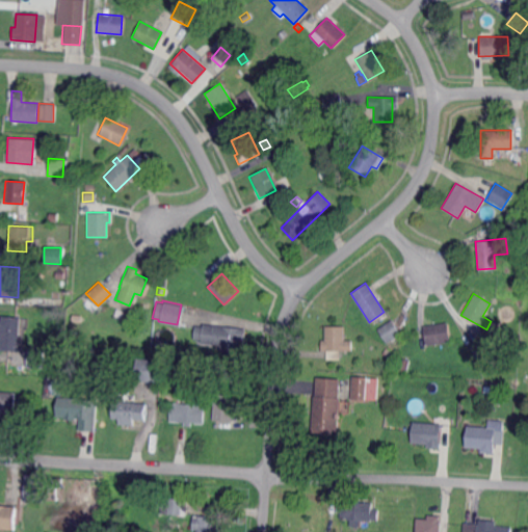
[(15,350),(0,349),(0,316),(16,317),(15,350)]
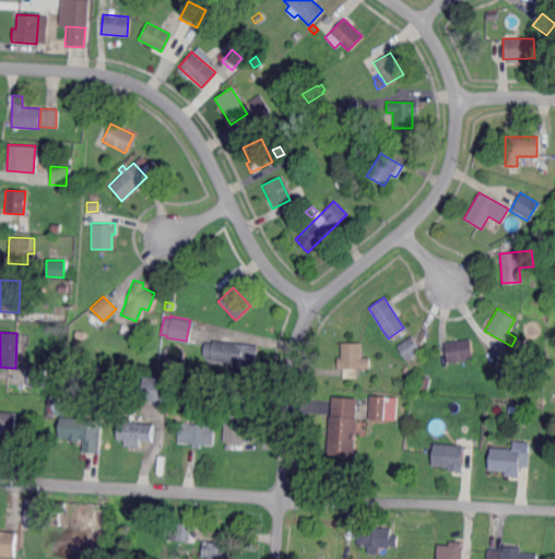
[(405,360),(394,346),(410,335),(420,351),(405,360)]
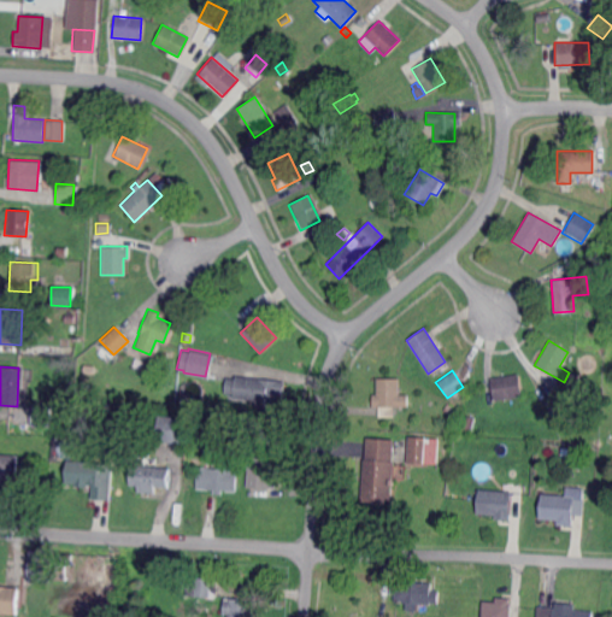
[(493,400),(489,378),(517,375),(519,397),(493,400)]
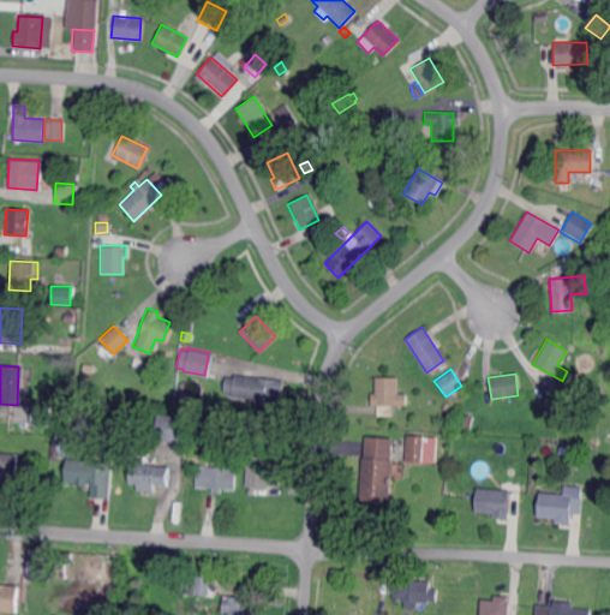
[(281,380),(280,393),(276,393),(274,408),(251,406),(252,399),(231,396),(231,390),(221,389),(222,376),(232,377),(232,375),(281,380)]
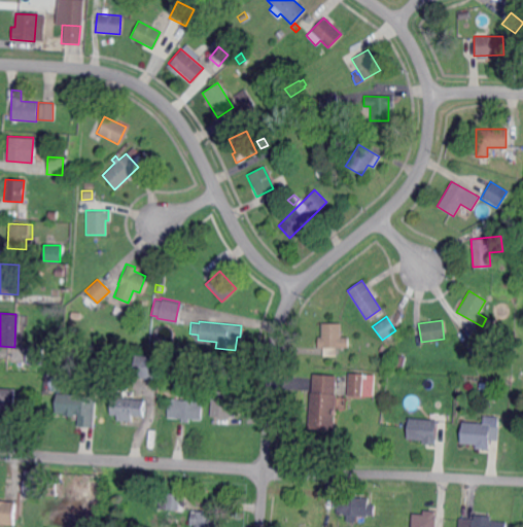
[(339,336),(346,336),(346,348),(316,348),(316,336),(320,336),(319,323),(339,323),(339,336)]
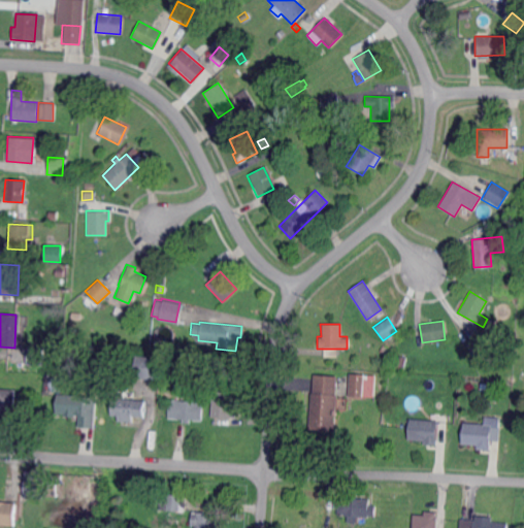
[(40,365),(24,364),(25,347),(41,348),(40,365)]
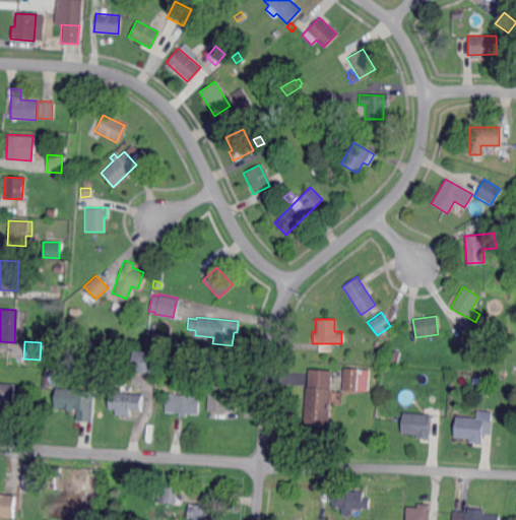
[(150,375),(131,373),(133,350),(152,352),(150,375)]
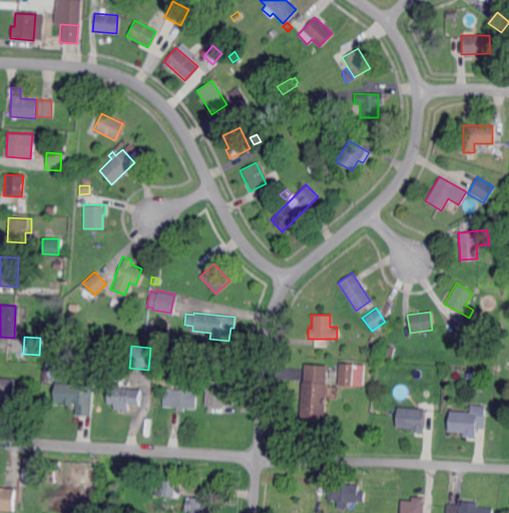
[(390,354),(384,352),(386,346),(392,348),(390,354)]
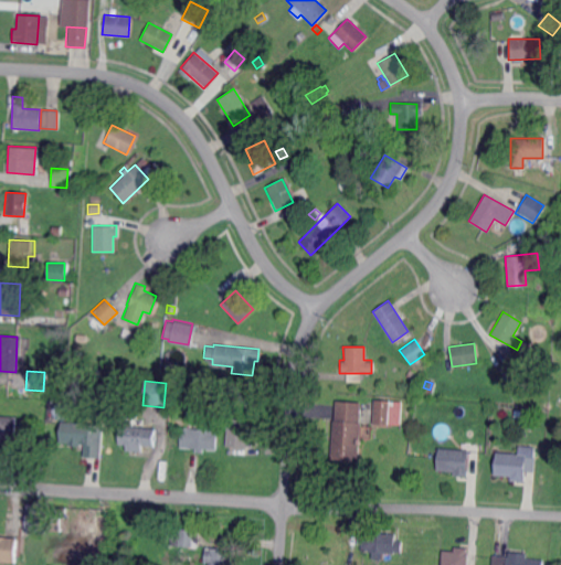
[(397,425),(370,424),(371,400),(398,402),(397,425)]
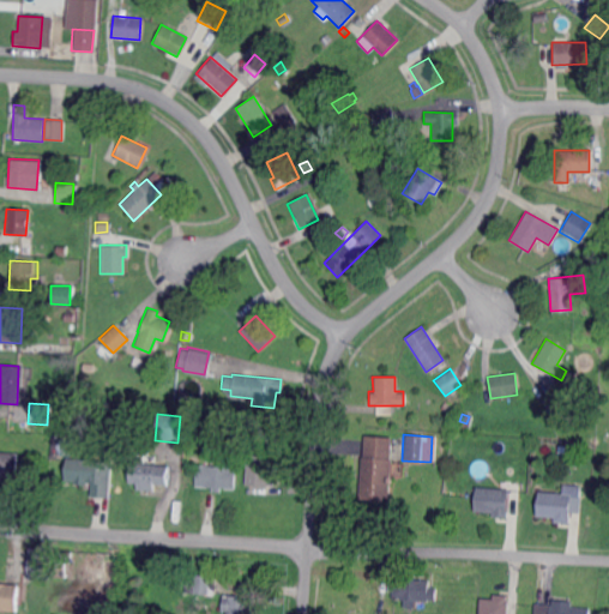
[(389,458),(391,459),(387,500),(357,499),(360,457),(362,457),(363,435),(390,438),(389,458)]
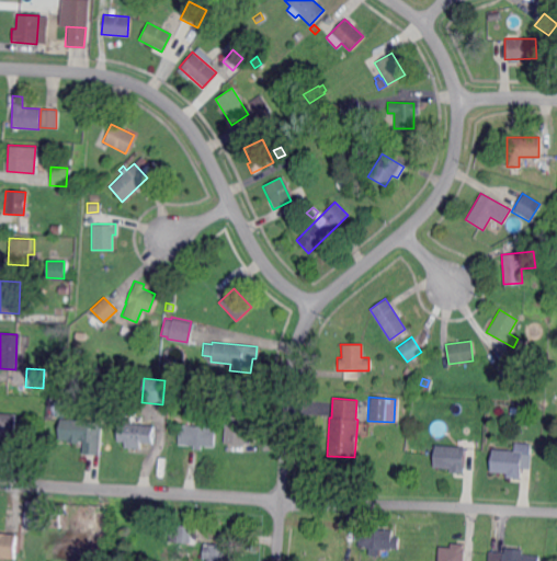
[(12,437),(0,436),(0,412),(13,414),(12,437)]
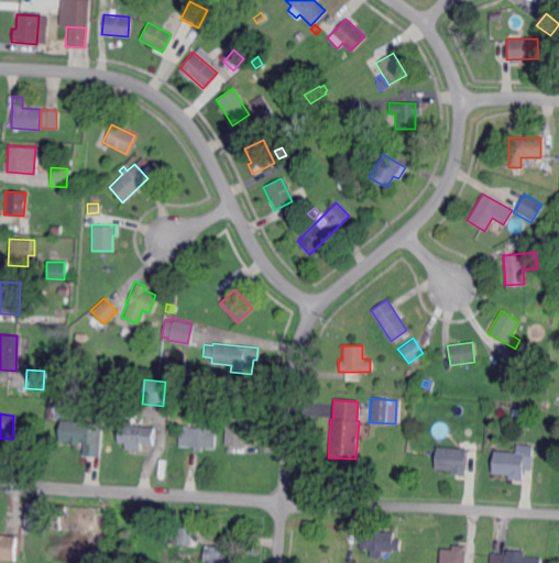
[(138,426),(152,426),(152,443),(139,443),(138,450),(124,449),(124,444),(117,444),(118,423),(122,423),(123,416),(139,417),(138,426)]
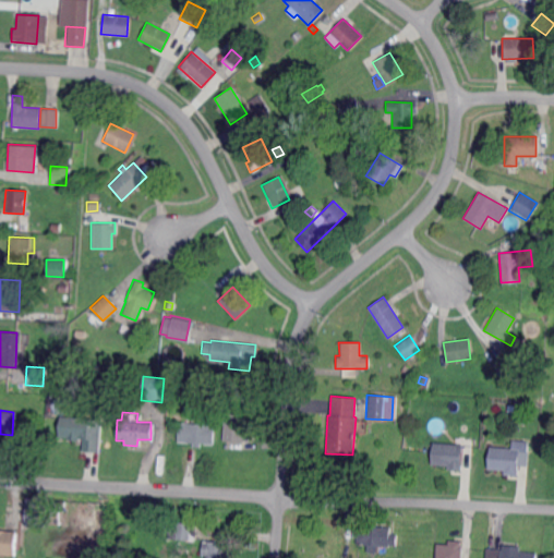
[(247,439),(223,438),(224,413),(243,414),(242,427),(247,428),(247,439)]
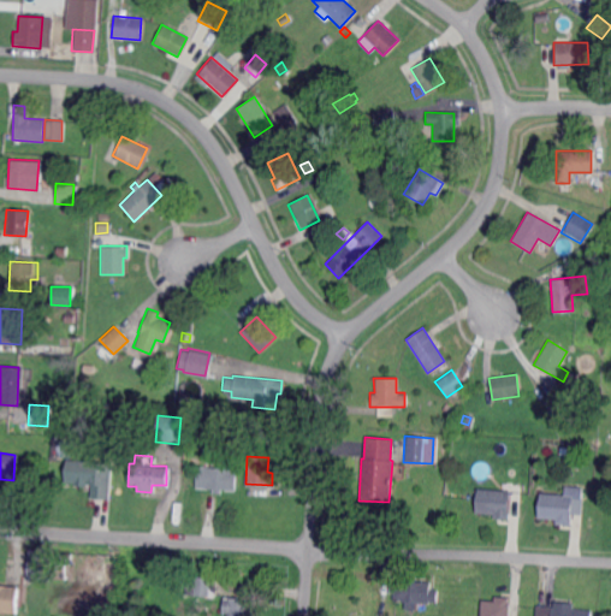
[(100,463),(100,461),(108,462),(107,485),(105,499),(88,498),(89,485),(84,484),(84,487),(72,486),(72,483),(61,483),(64,460),(100,463)]
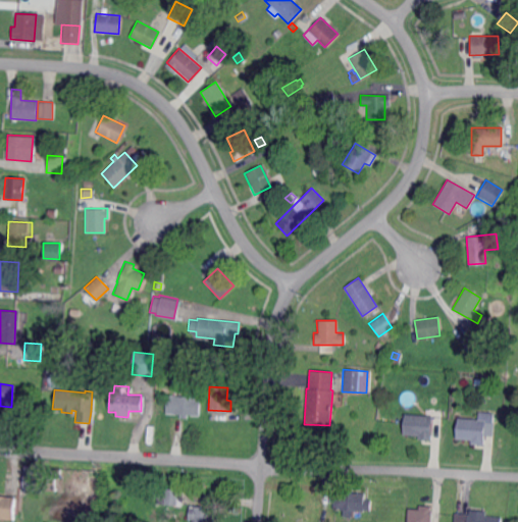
[(197,415),(165,413),(166,396),(198,398),(197,415)]
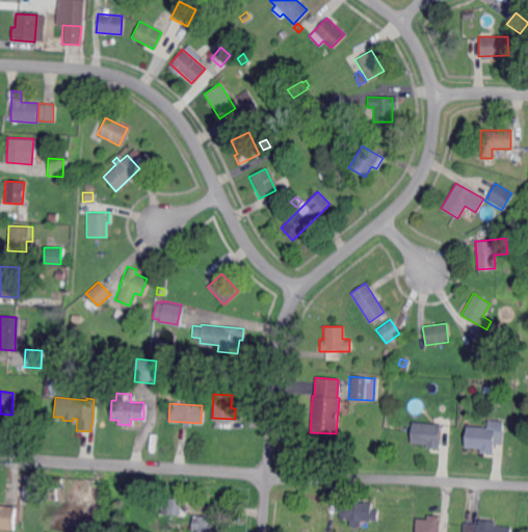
[(437,449),(424,448),(425,445),(408,444),(411,422),(439,424),(437,449)]
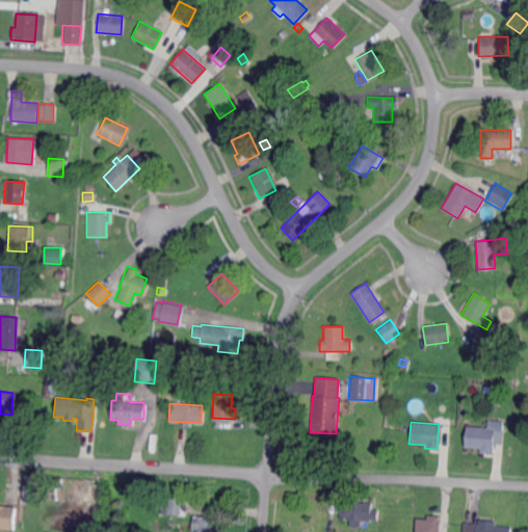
[(491,454),(478,453),(478,449),(463,448),(465,426),(493,429),(491,454)]
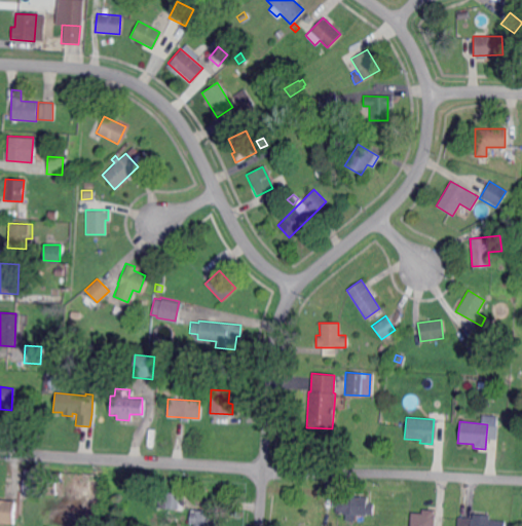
[(59,477),(53,477),(52,493),(39,493),(39,495),(21,494),(23,467),(47,468),(47,471),(59,471),(59,477)]
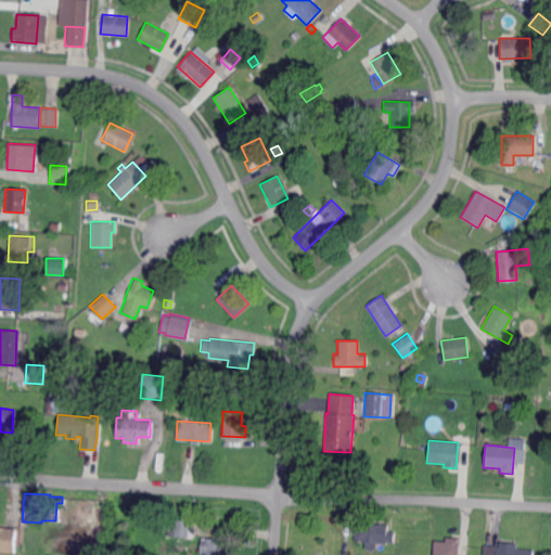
[(192,538),(165,537),(165,518),(193,519),(192,538)]
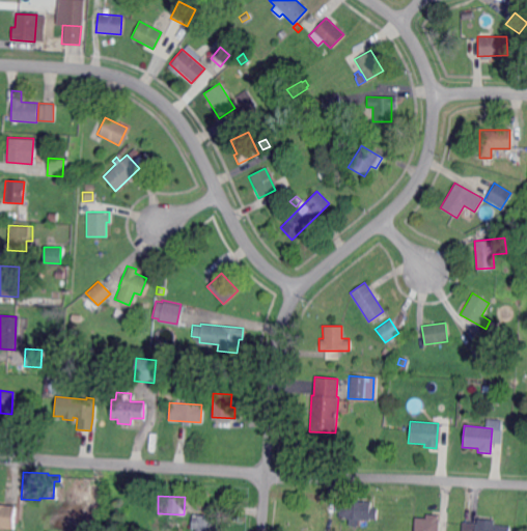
[(369,501),(368,508),(375,509),(375,519),(367,519),(367,520),(337,518),(337,511),(333,511),(334,505),(337,506),(338,501),(345,501),(345,500),(369,501)]
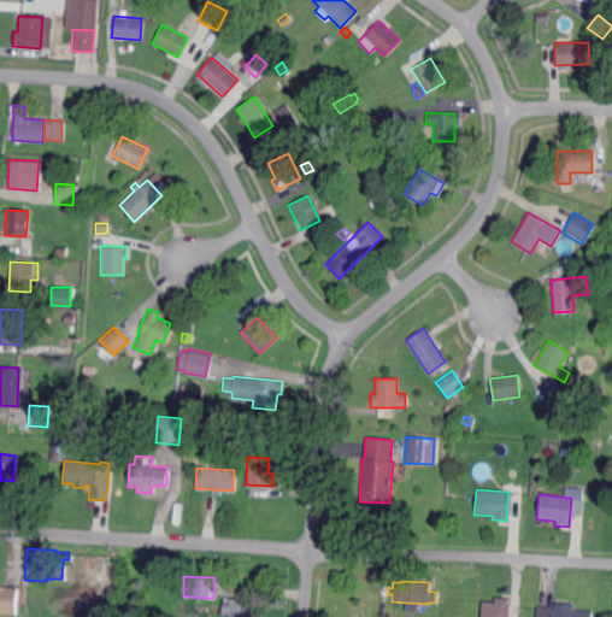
[(12,613),(0,612),(0,586),(15,587),(12,613)]
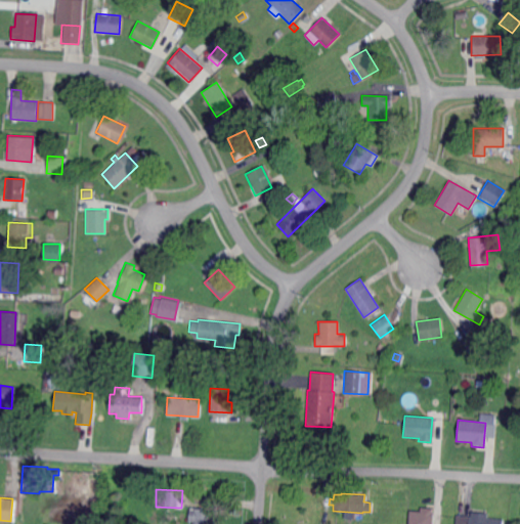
[(210,523),(190,523),(191,522),(187,522),(188,508),(211,510),(210,523)]
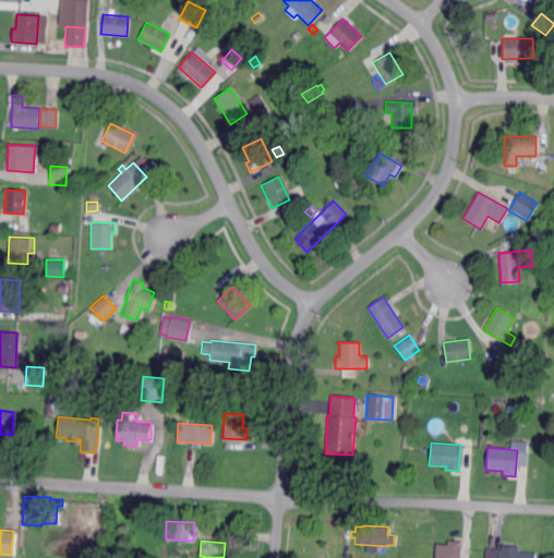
[(458,546),(460,546),(459,557),(433,557),(434,545),(446,545),(446,542),(458,542),(458,546)]
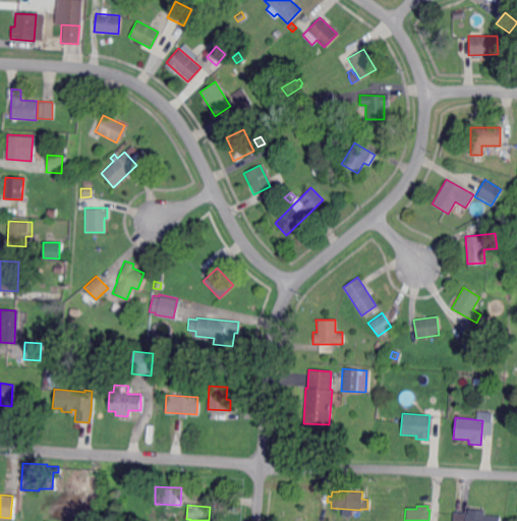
[(483,515),(498,516),(497,520),(451,520),(452,512),(467,513),(467,508),(483,509),(483,515)]
